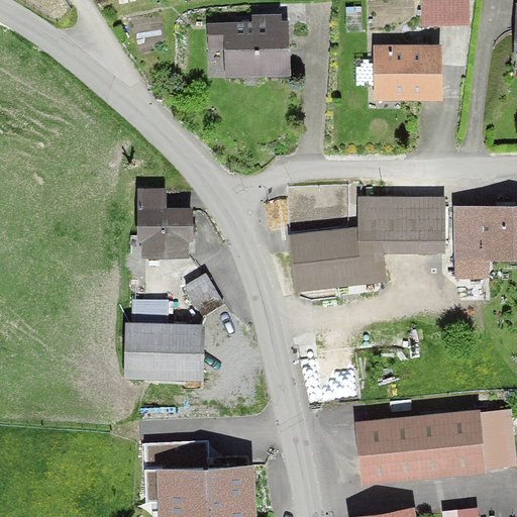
[(471,0),(422,0),(423,24),(472,23),(471,0)]
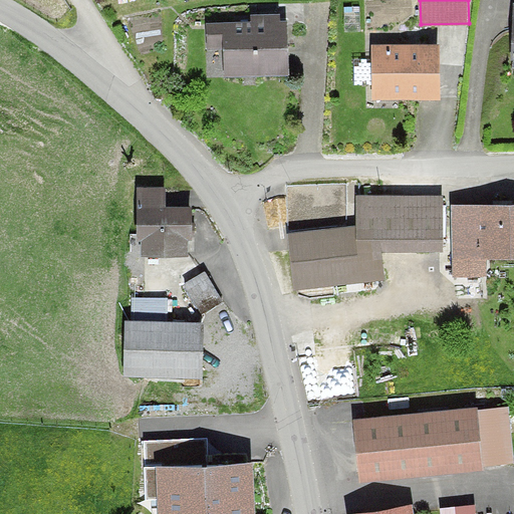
[(288,19),(206,22),(207,52),(228,51),(228,78),(290,76),(288,19)]
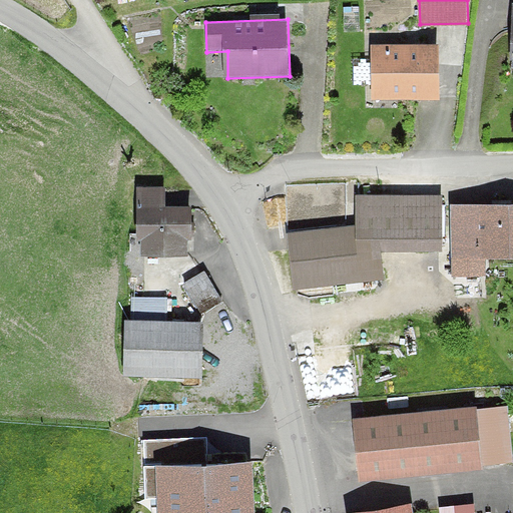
[(440,44),(372,46),(374,100),(442,98),(440,44)]
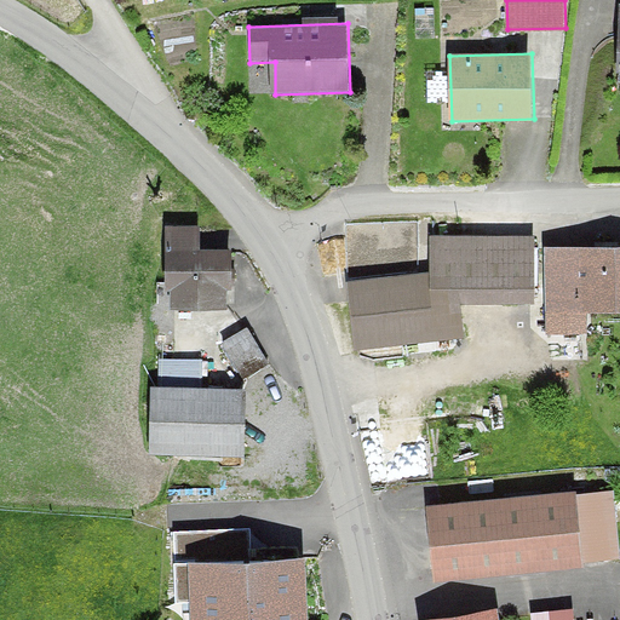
[(229,287),(229,252),(196,252),(196,228),(167,228),(167,287),(173,287),(173,306),(223,306),(223,287),(229,287)]
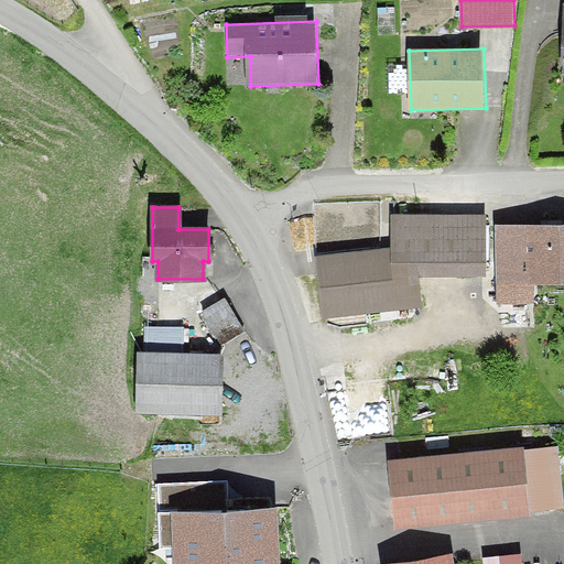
[(392,251),(316,258),(323,321),(422,310),(420,278),(488,278),(488,214),(393,212),(392,251)]
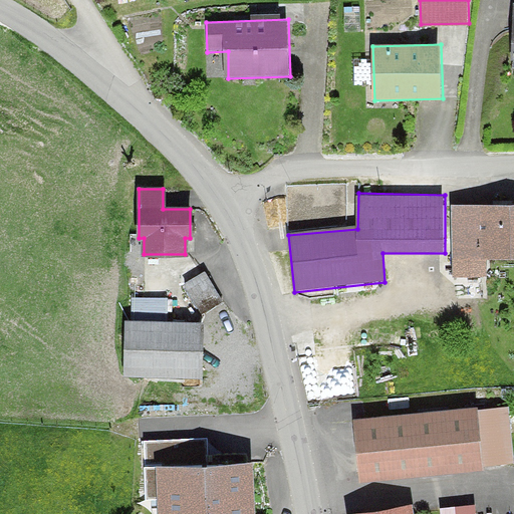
[(513,205),(451,206),(452,260),(513,258),(513,205)]
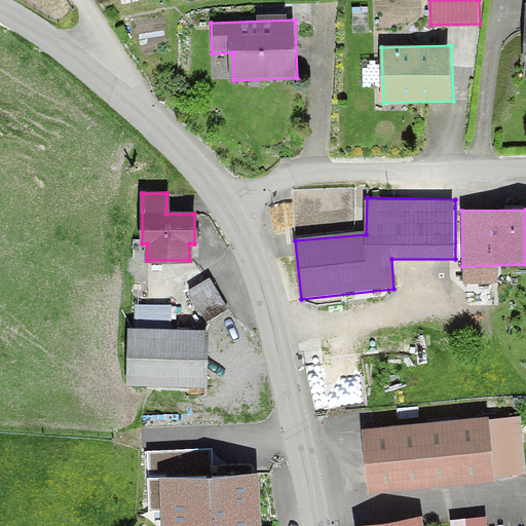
[(215,329),(134,326),(133,384),(214,387),(215,329)]
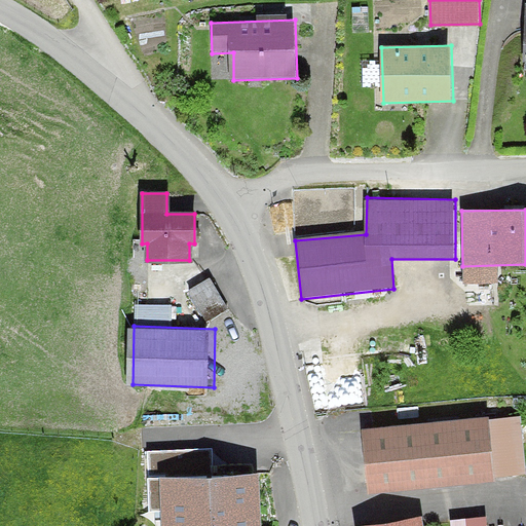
[(498,415),(370,428),(376,491),(505,477),(498,415)]
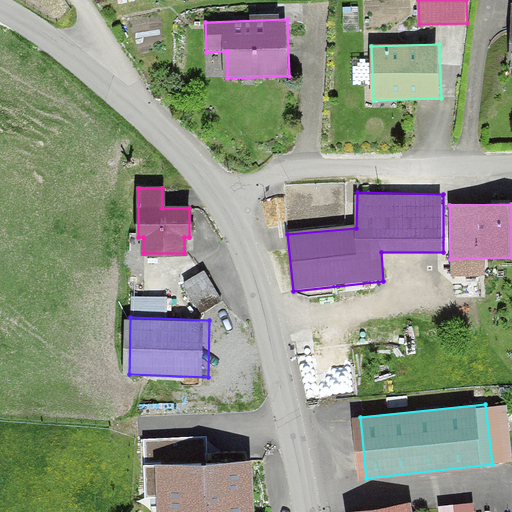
[(263,511),(262,458),(166,460),(166,511),(263,511)]
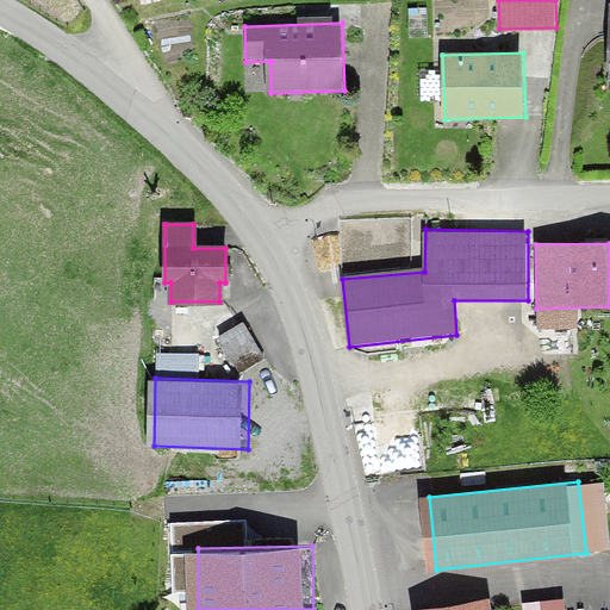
[(493,609),(492,595),(422,602),(422,609),(493,609)]
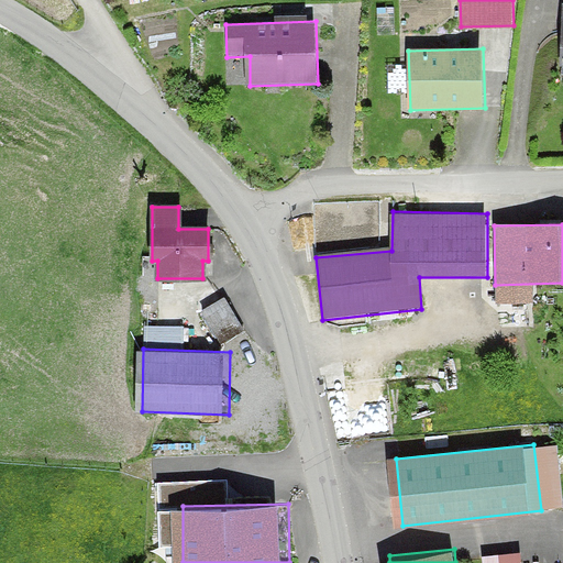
[(527,562),(528,553),(486,553),(485,562),(527,562)]
